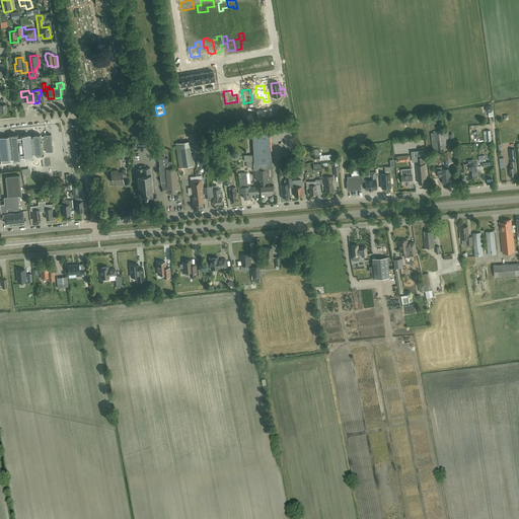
[(272,107),(256,110),(257,116),(272,114),(272,107)]
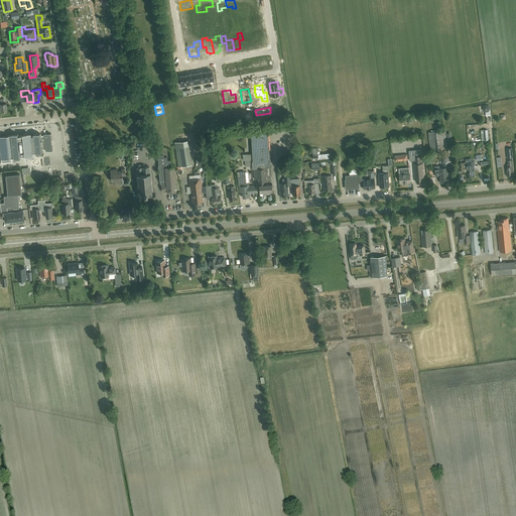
[(430,153),(442,151),(448,150),(445,131),(428,133),(430,153)]
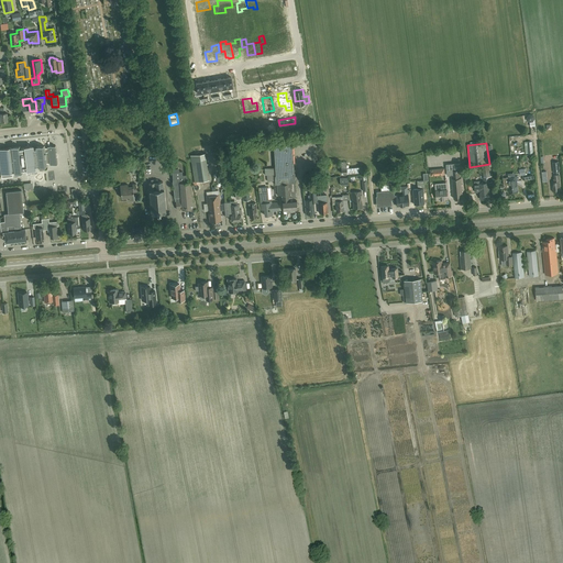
[(275,180),(275,184),(277,184),(278,195),(282,195),(283,210),(297,210),(295,183),(296,183),(295,173),(294,173),(293,144),(291,144),(275,145),(273,146),(275,167),(275,180)]
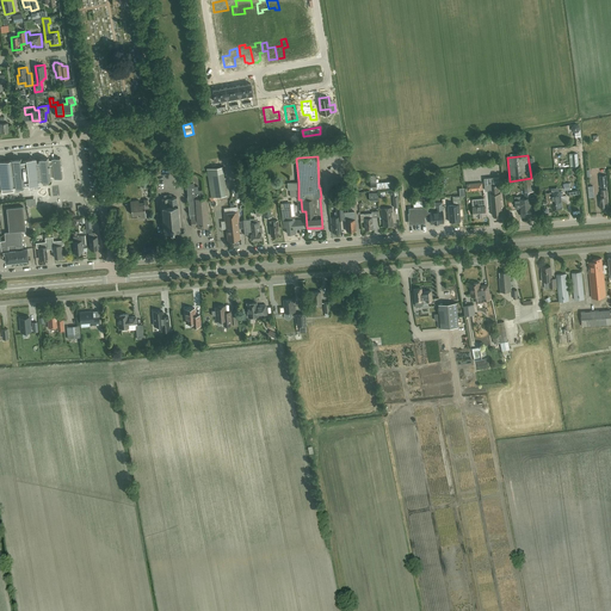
[(13,160),(0,161),(0,177),(2,193),(13,192),(13,186),(16,186),(16,187),(25,186),(25,184),(29,184),(30,185),(38,184),(38,180),(42,180),(50,180),(48,159),(39,159),(39,161),(36,161),(36,159),(26,160),(26,161),(22,161),(22,159),(13,160)]
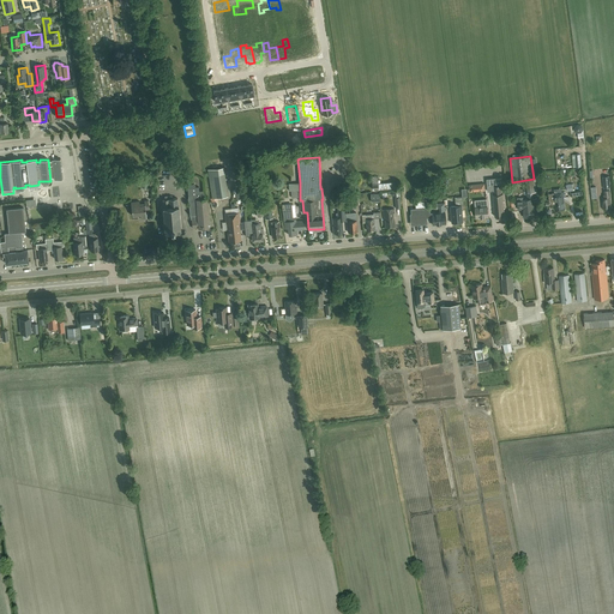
[(208,169),(208,175),(209,178),(211,198),(210,198),(212,209),(218,206),(216,198),(217,198),(228,196),(224,173),(223,167),(208,169)]
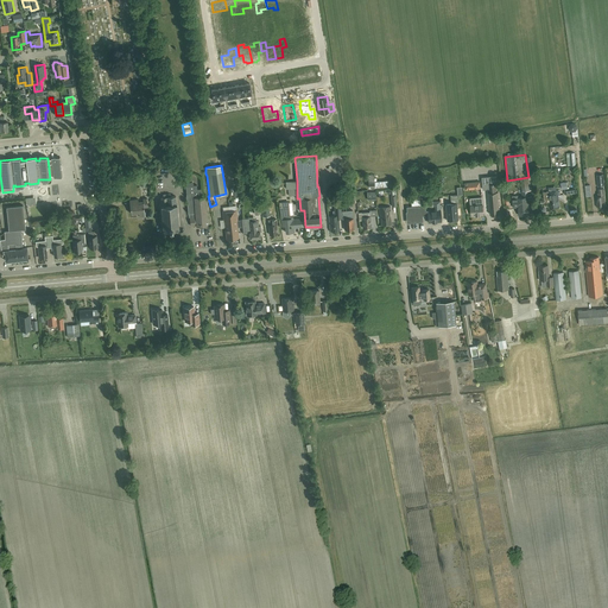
[(374,189),(391,188),(390,181),(374,182),(374,175),(368,175),(368,188),(374,188),(374,189)]
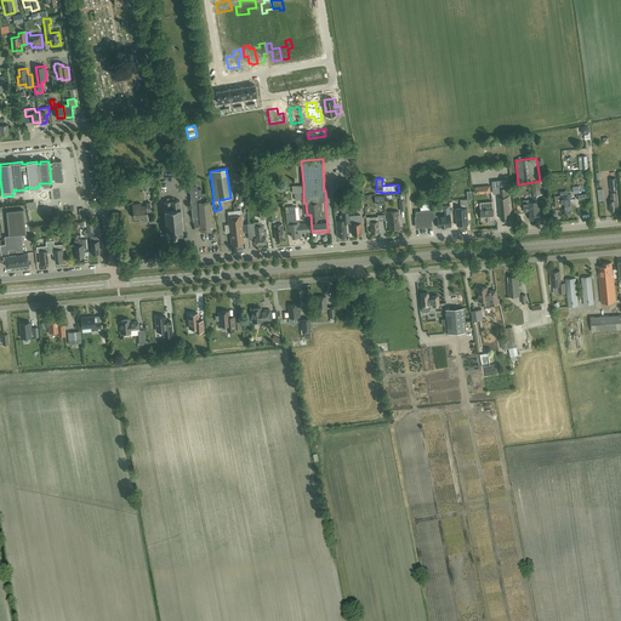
[(501,218),(511,218),(508,197),(507,197),(506,187),(507,187),(506,180),(493,181),(494,194),(500,193),(500,197),(499,197),(501,218)]
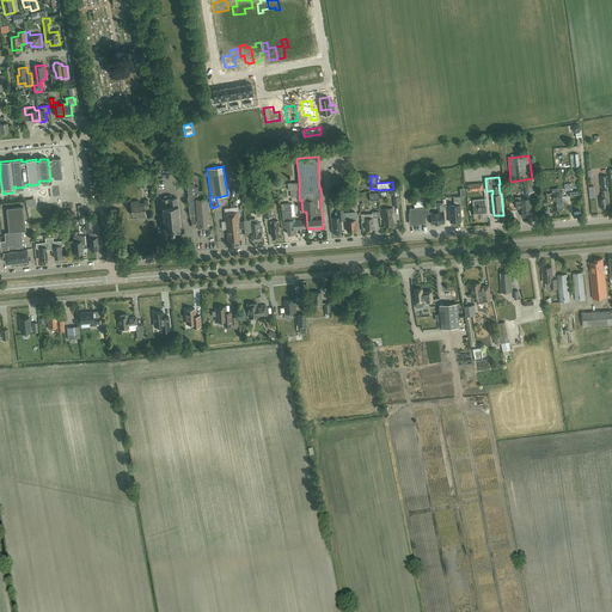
[(527,194),(531,193),(534,193),(532,178),(525,179),(527,193),(527,194)]
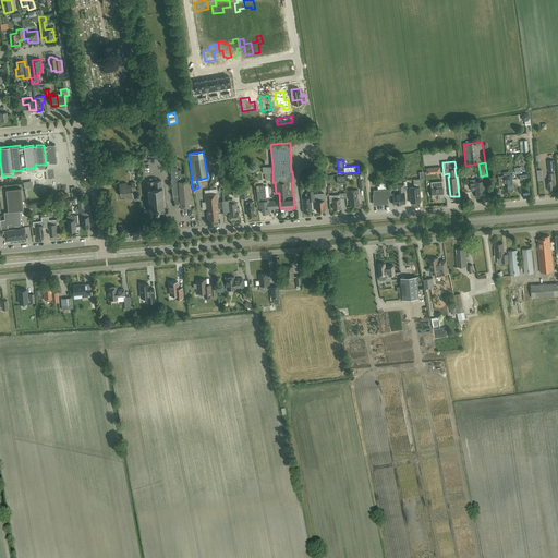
[(176,207),(181,207),(191,206),(189,181),(181,181),(181,178),(181,177),(181,170),(177,170),(177,168),(173,169),(173,170),(171,171),(173,196),(173,199),(174,199),(176,207)]
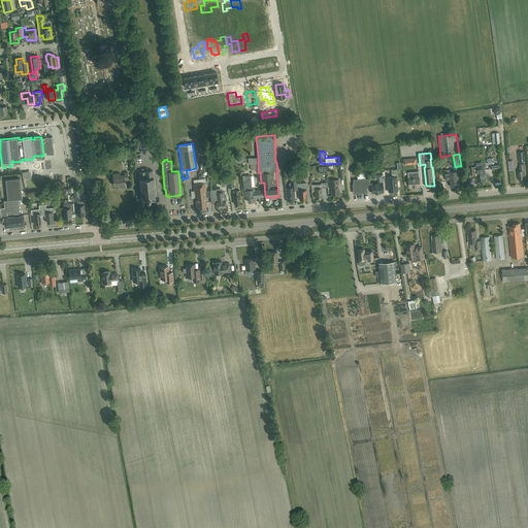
[(484,166),(476,166),(472,167),(472,173),(474,173),(474,175),(476,175),(477,180),(486,180),(485,166),(484,166)]
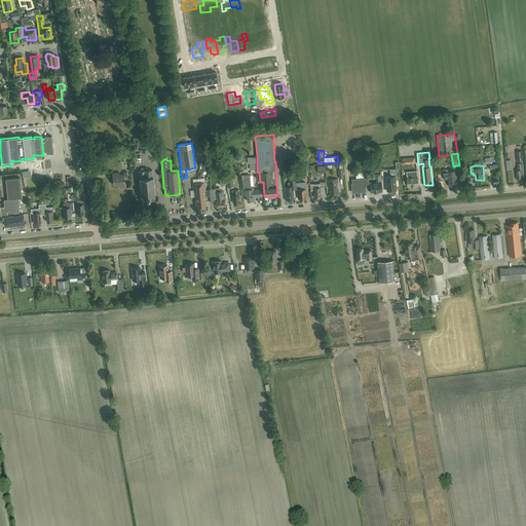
[(141,199),(155,198),(153,177),(152,177),(151,170),(147,170),(147,167),(141,168),(142,171),(140,171),(140,178),(139,178),(141,199)]
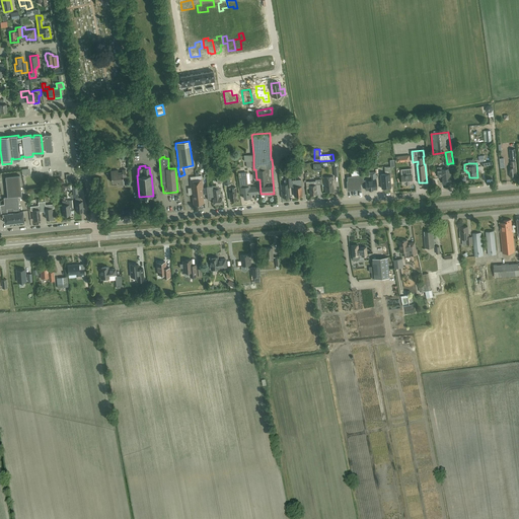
[(385,174),(381,174),(382,189),(390,188),(389,173),(391,173),(391,166),(384,166),(385,174)]
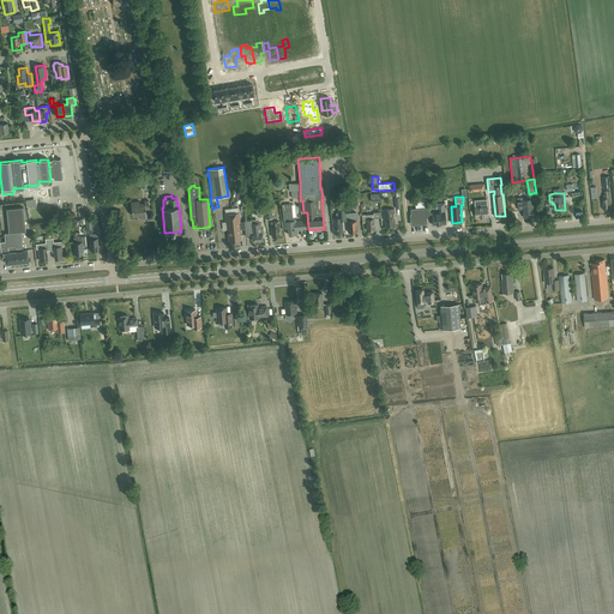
[(145,210),(149,209),(149,200),(144,200),(144,204),(139,205),(139,202),(131,202),(132,216),(140,215),(140,218),(146,218),(145,210)]
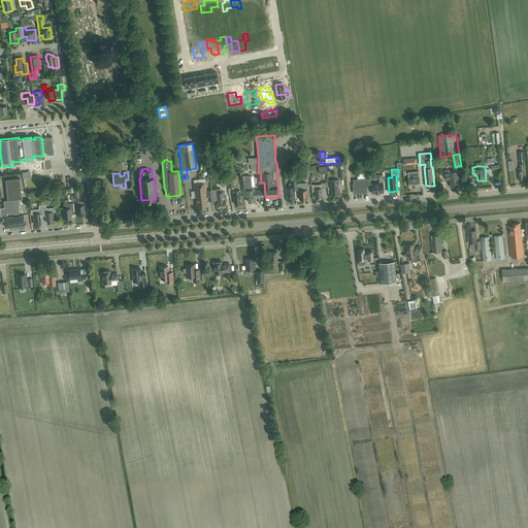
[(367,187),(370,187),(370,190),(371,190),(372,193),(384,192),(383,183),(378,183),(370,184),(369,178),(365,178),(365,172),(357,172),(357,179),(353,179),(354,193),(367,192),(367,187)]
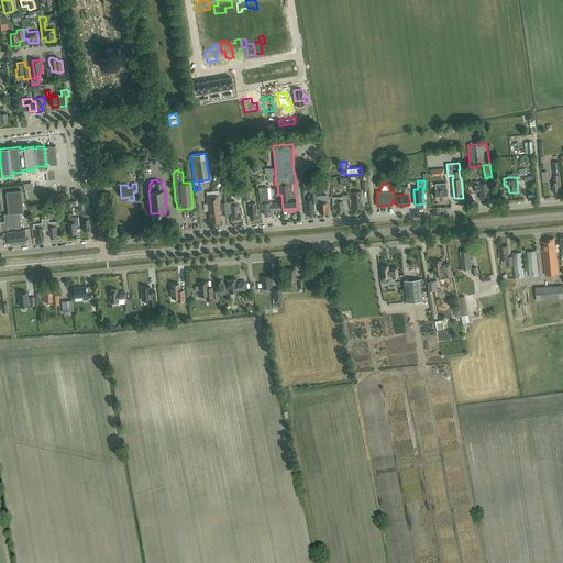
[(437,199),(449,198),(448,189),(444,189),(444,184),(435,184),(437,190),(435,190),(437,199)]
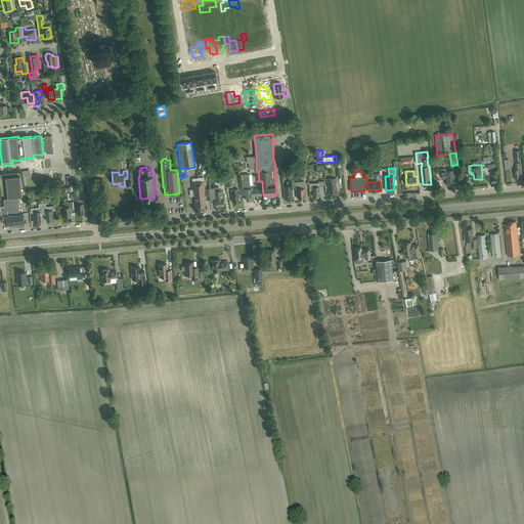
[(241,175),(242,181),(243,194),(246,194),(247,201),(254,200),(253,197),(259,195),(258,188),(252,188),(252,185),(249,185),(248,175),(241,175)]
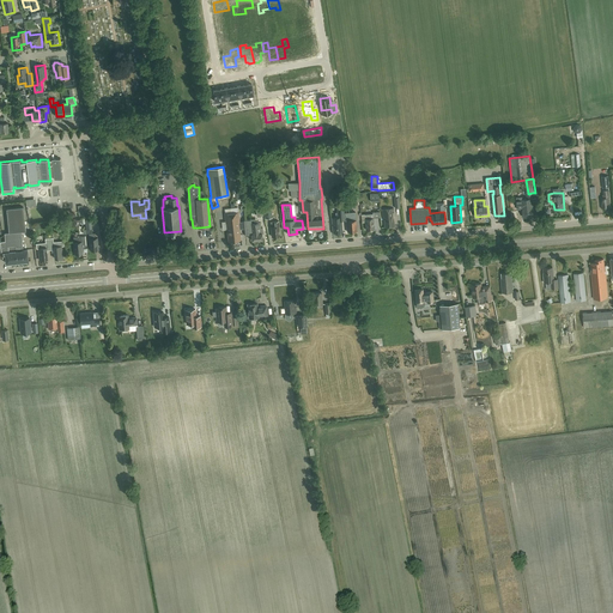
[(341,220),(345,220),(344,214),(343,206),(338,206),(339,212),(335,212),(335,217),(332,218),(333,232),(343,231),(341,220)]
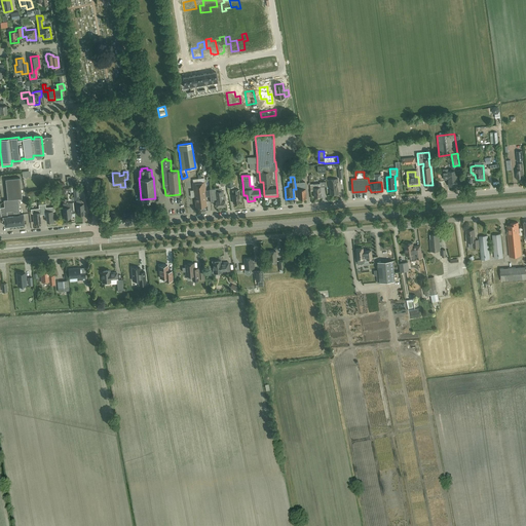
[(4,200),(4,208),(11,207),(11,199),(19,199),(22,198),(20,178),(5,179),(7,200),(4,200)]
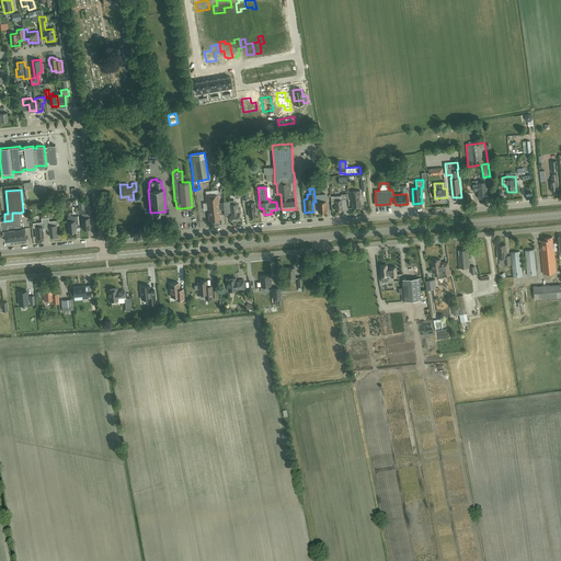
[(352,208),(362,207),(361,202),(359,202),(359,195),(361,195),(361,191),(350,192),(351,199),(352,208)]
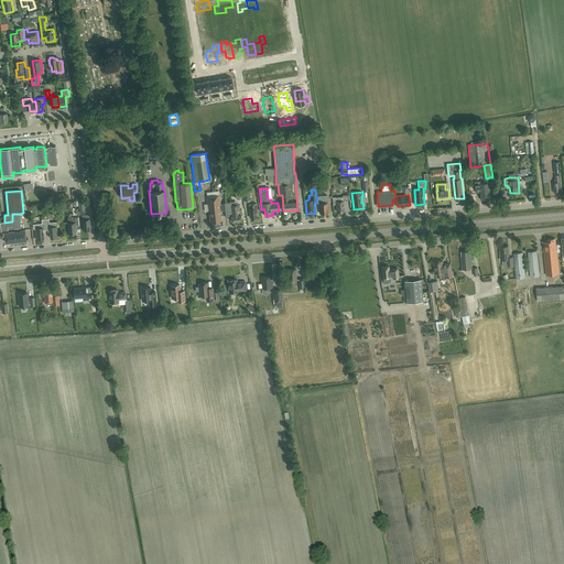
[(213,196),(215,221),(221,220),(219,204),(220,204),(219,195),(213,196)]
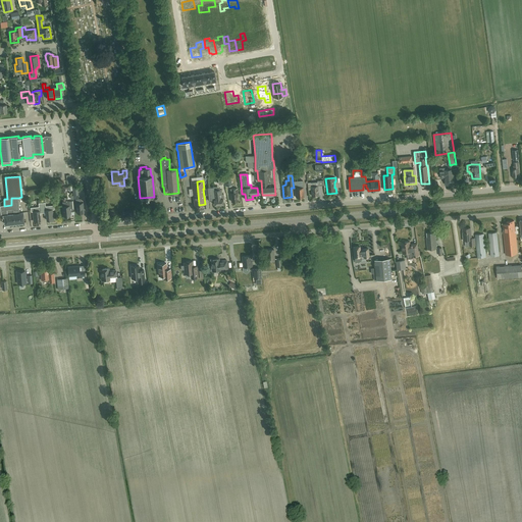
[(304,197),(303,187),(303,180),(294,181),(294,189),(295,188),(296,198),(304,197)]
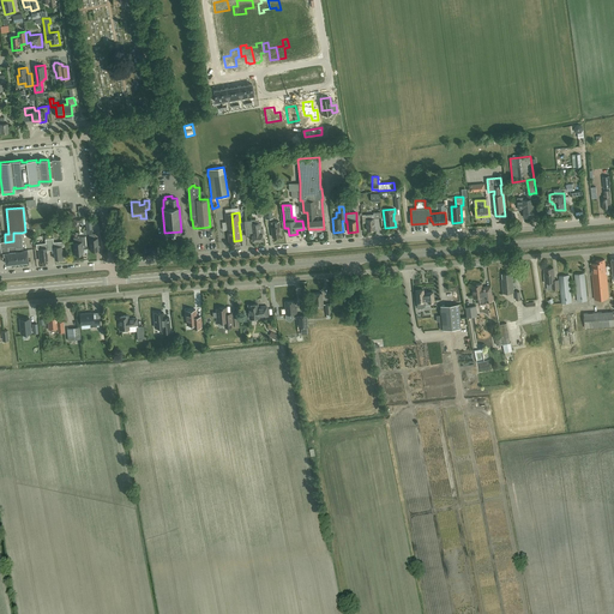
[(374,218),(373,214),(366,215),(367,230),(374,230),(374,228),(377,227),(377,218),(374,218)]
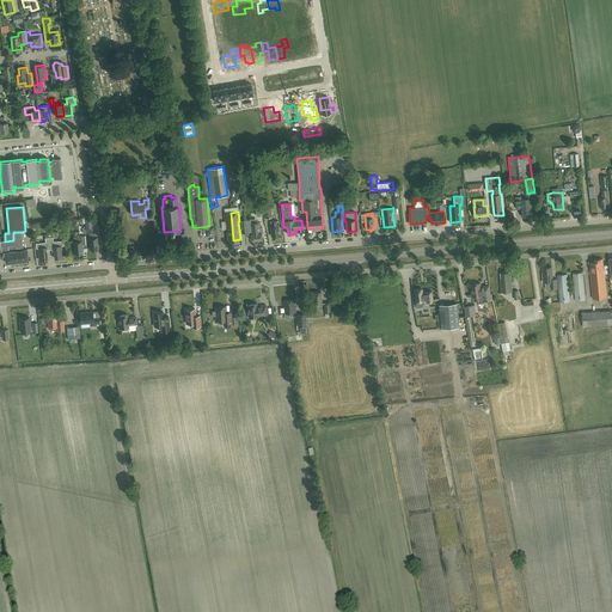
[(262,233),(263,233),(262,227),(261,227),(259,222),(251,224),(251,219),(244,220),(245,234),(251,233),(251,240),(262,239),(262,233)]
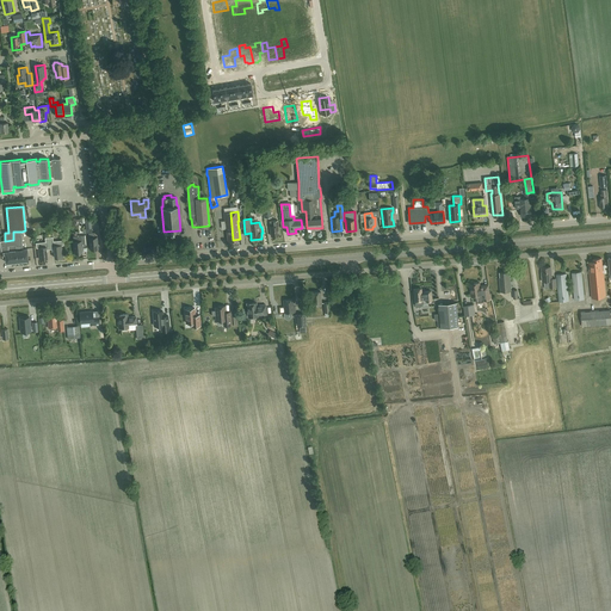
[(13,232),(13,240),(16,261),(29,260),(28,250),(23,250),(23,247),(22,232),(13,232)]
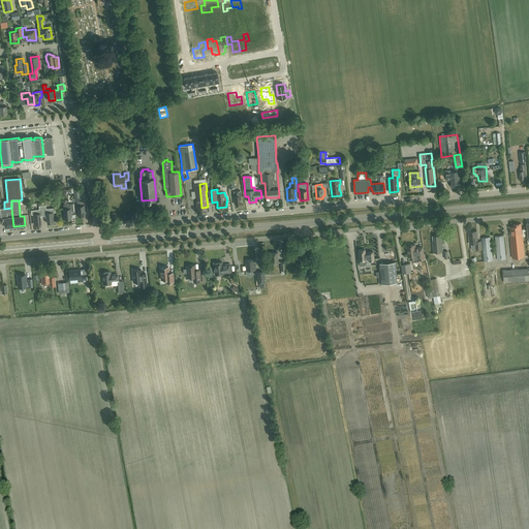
[(71,212),(74,212),(73,204),(63,205),(64,219),(71,219),(71,212)]
